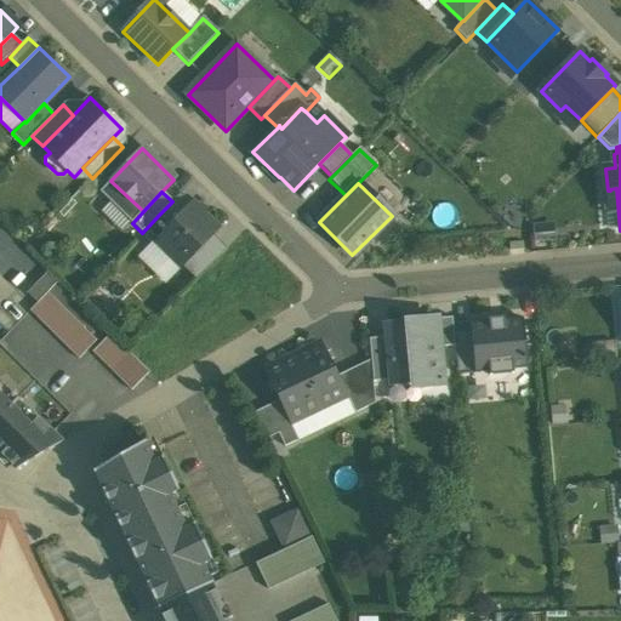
[(172,201),(159,215),(170,224),(189,204),(180,193),(172,201)]
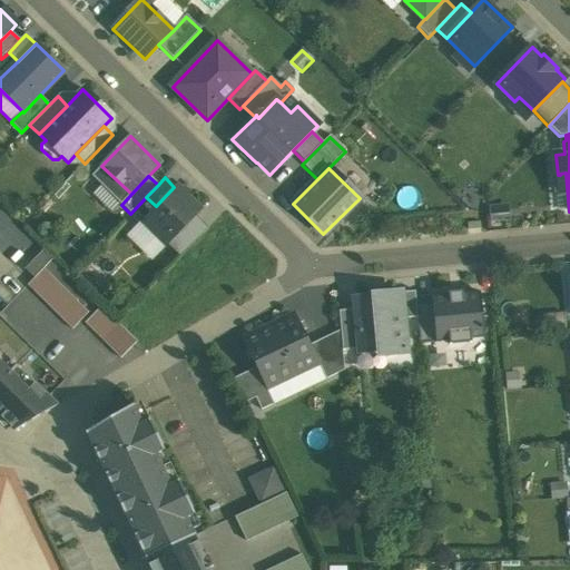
[(156,206),(141,220),(167,245),(200,212),(175,186),(174,187),(156,206)]
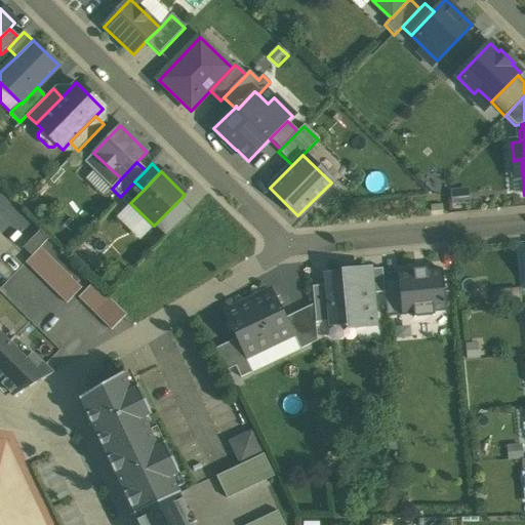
[(468,190),(450,192),(452,206),(470,204),(468,190)]
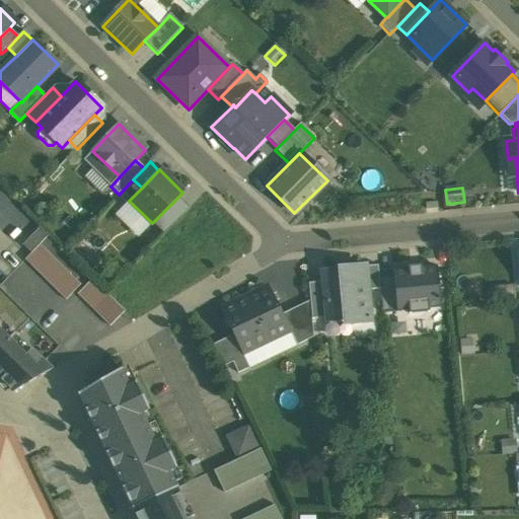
[(40,228),(23,246),(31,253),(40,245),(49,236),(40,228)]
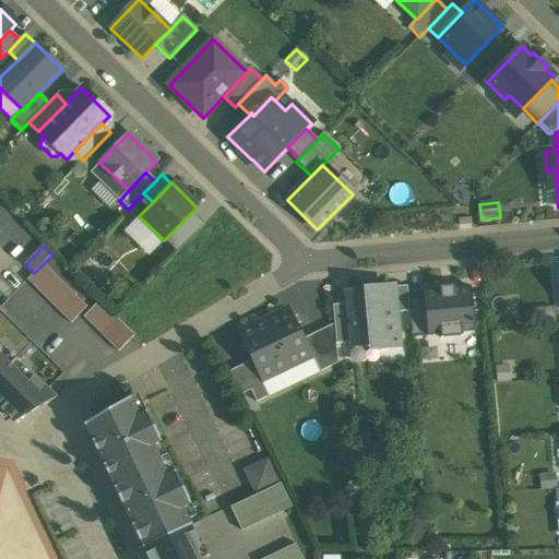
[(27,281),(36,289),(51,274),(43,264),(34,273),(27,281)]
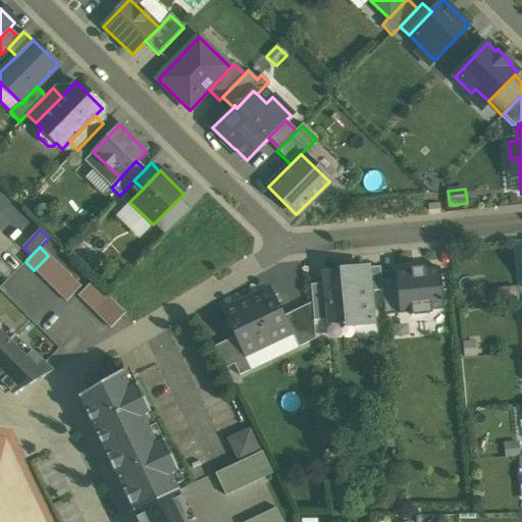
[(34,270),(42,278),(56,264),(48,256),(34,270)]
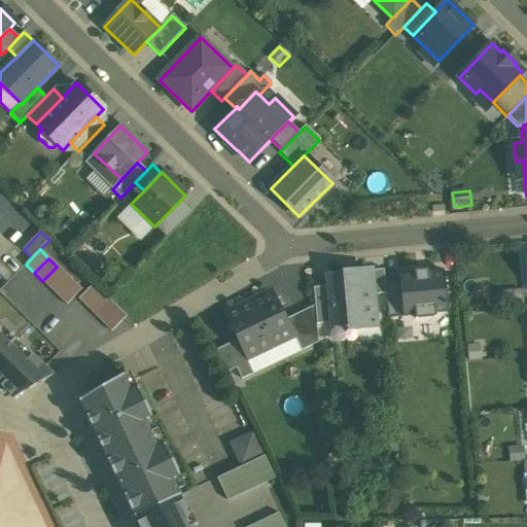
[(42,281),(50,289),(65,275),(57,267),(42,281)]
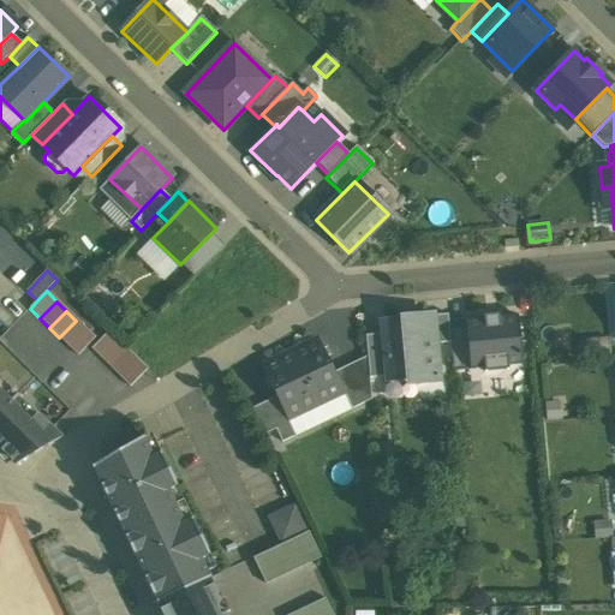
[(447,315),(431,316),(435,345),(451,342),(449,329),(447,315)]
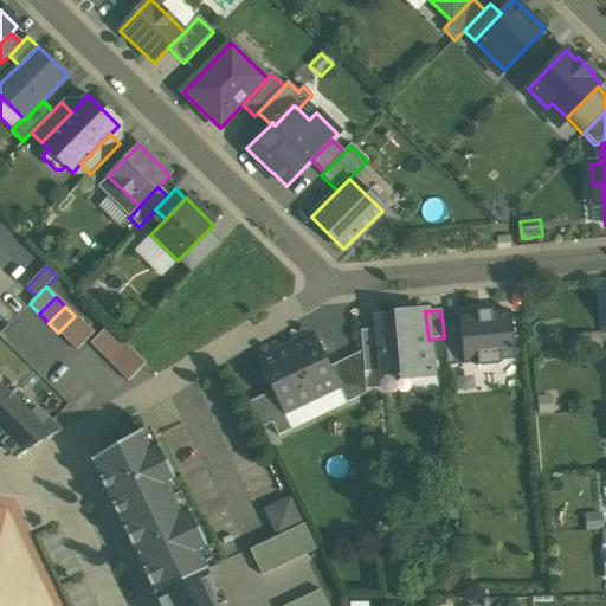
[(477,314),(459,316),(459,323),(463,365),(477,363),(477,367),(501,365),(501,361),(515,360),(510,311),(492,313),(491,310),(476,311),(477,314)]
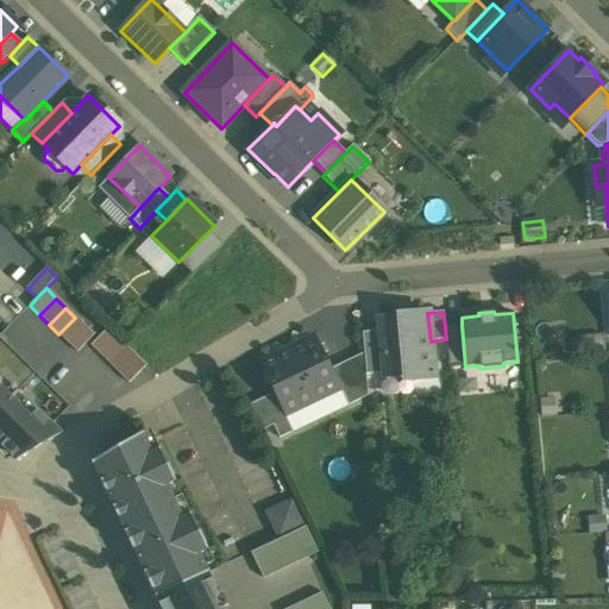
[(427,313),(397,315),(399,318),(377,319),(378,331),(383,374),(383,377),(403,375),(405,381),(434,377),(431,341),(427,313)]
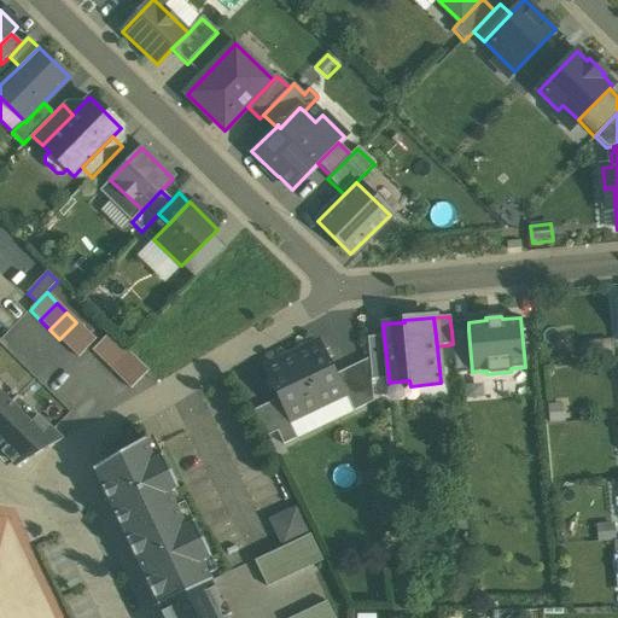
[(59,339),(69,349),(86,332),(76,322),(59,339)]
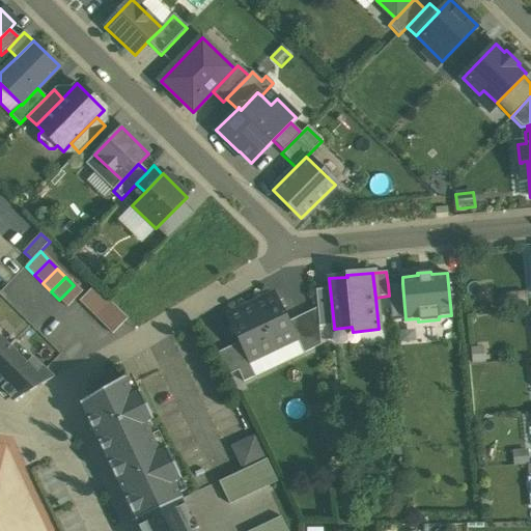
[(402,283),(388,284),(389,296),(391,320),(406,319),(402,283)]
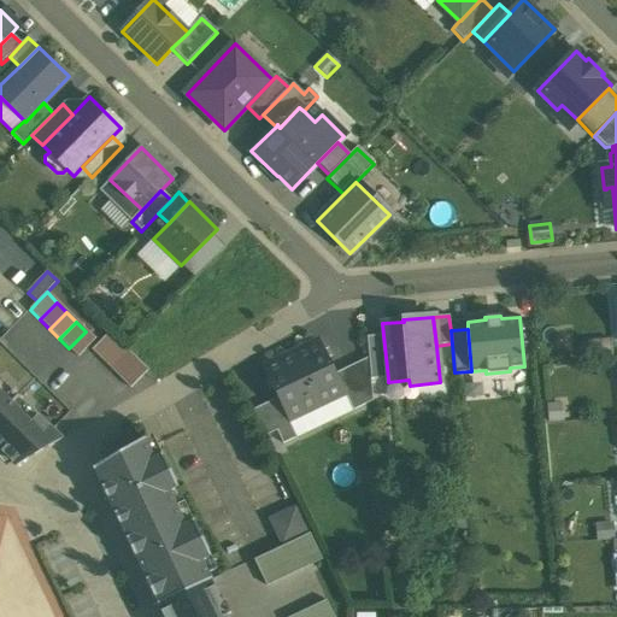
[(69,348),(78,358),(95,340),(86,331),(69,348)]
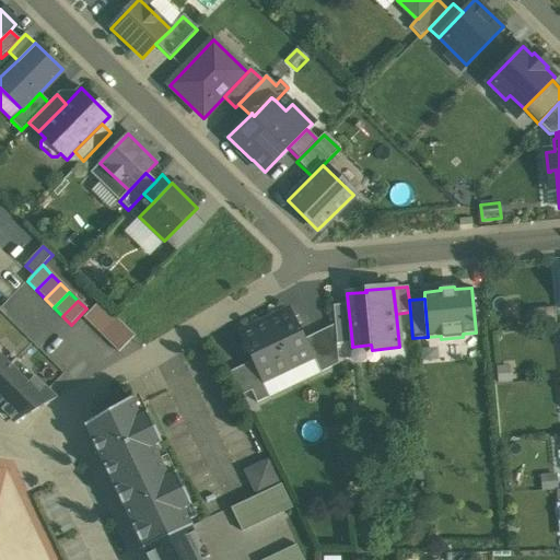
[(83,317),(92,326),(107,311),(98,302),(83,317)]
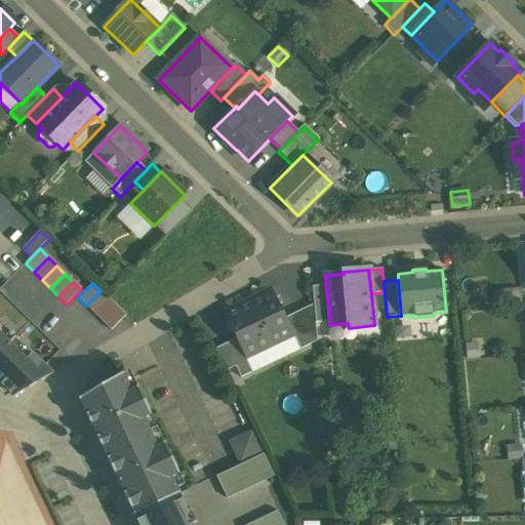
[(326,285),(312,286),(313,305),(315,323),(330,322),(326,285)]
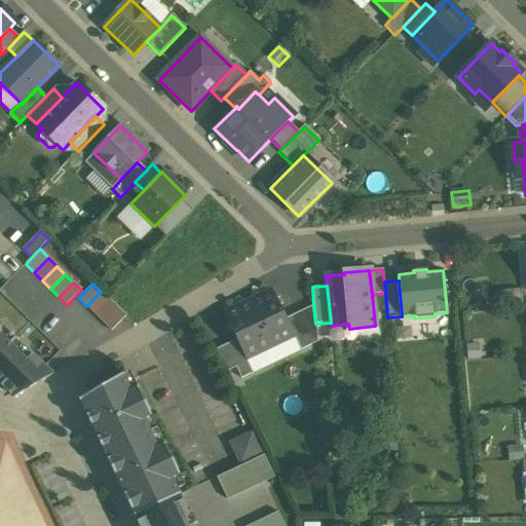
[(286,318),(272,291),(250,302),(270,345),(293,335),(286,318)]
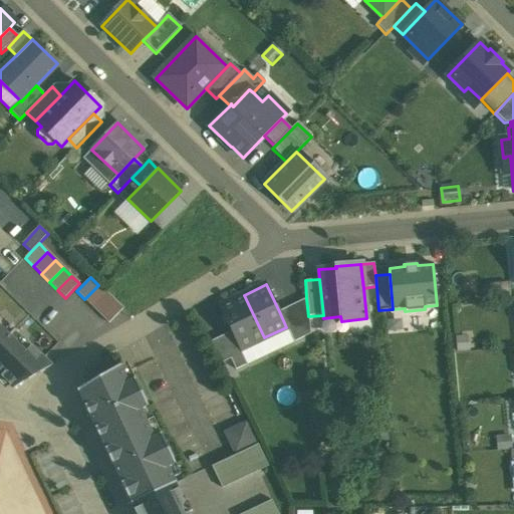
[(84,299),(92,307),(106,293),(98,285),(84,299)]
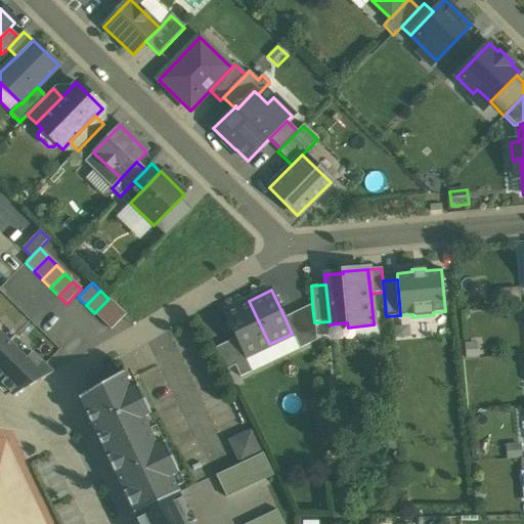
[(249,301),(223,313),(235,338),(244,356),(269,344),(249,301)]
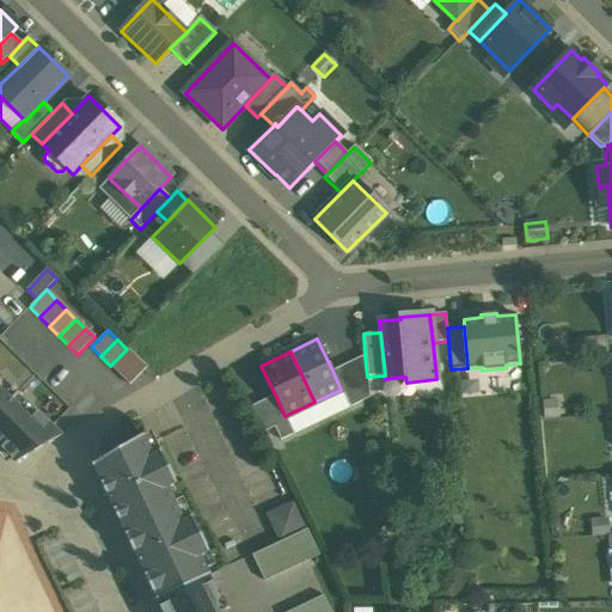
[(365,355),(332,371),(341,390),(349,408),(369,398),(367,377),(365,355)]
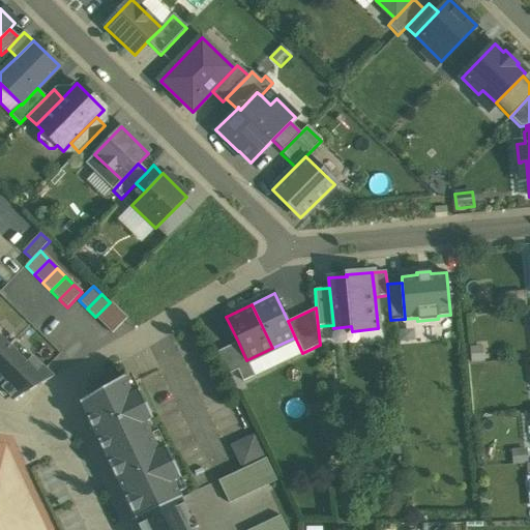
[(52,378),(0,326),(0,387),(12,401),(52,378)]
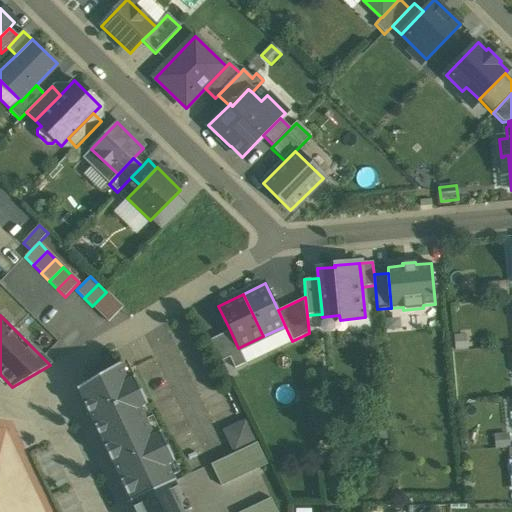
[(230,330),(208,341),(218,363),(229,358),(234,368),(245,363),(238,348),(230,330)]
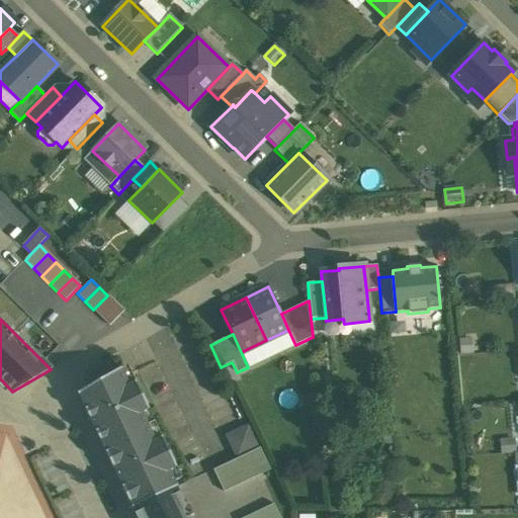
[(121,369),(79,395),(103,445),(149,425),(143,414),(150,411),(137,383),(131,387),(121,369)]
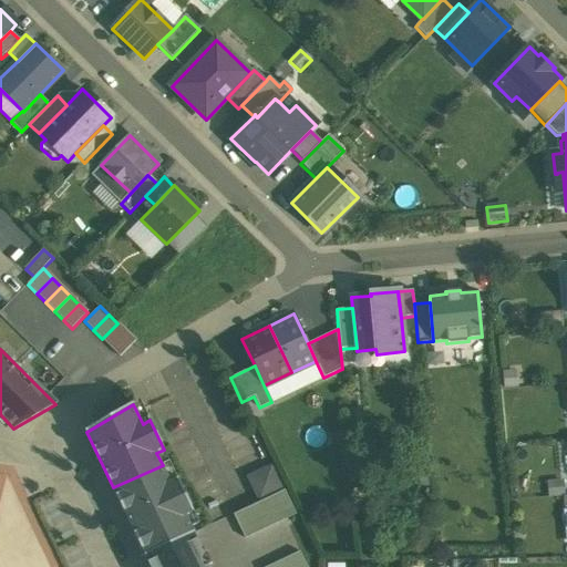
[(163,465),(113,487),(145,556),(194,533),(186,516),(194,513),(177,478),(171,482),(163,465)]
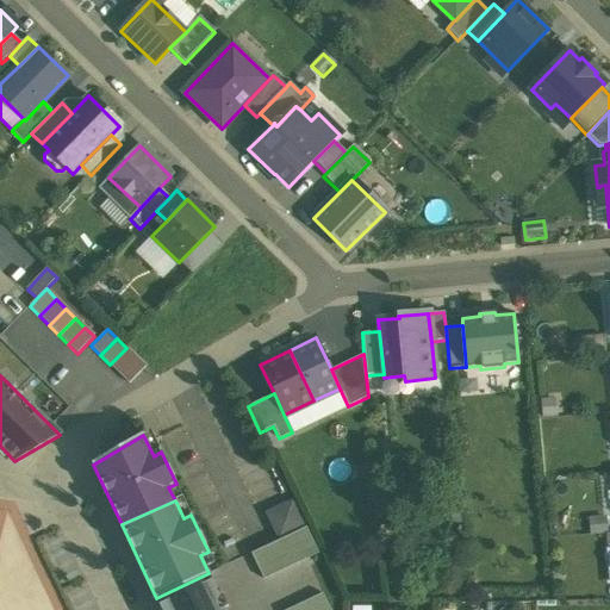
[(292,500),(265,514),(279,541),(306,529),(292,500)]
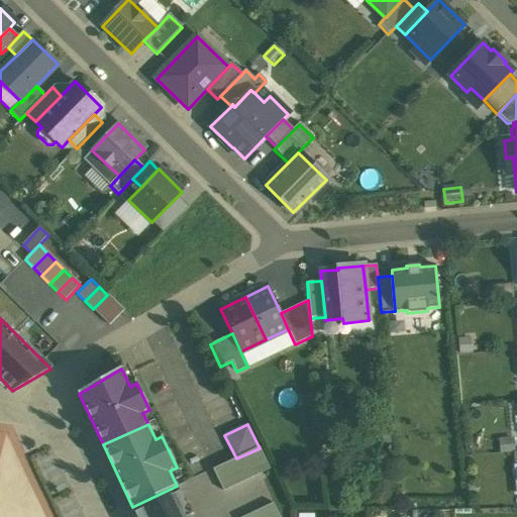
[(0,516),(58,516),(25,433),(0,427),(0,516)]
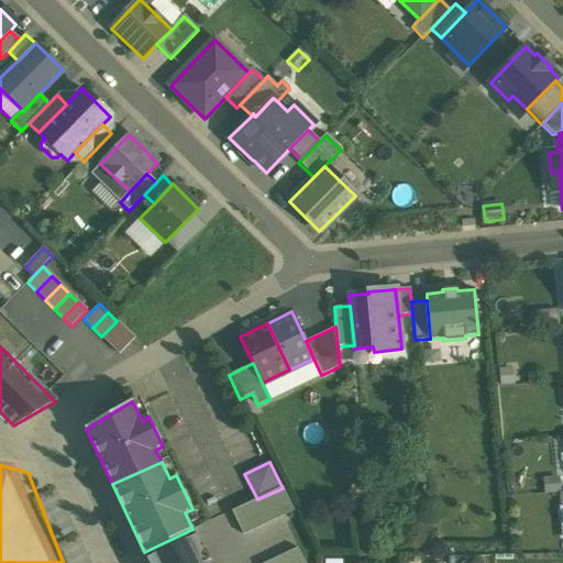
[(294,511),(283,488),(257,499),(231,511),(243,536),(294,511)]
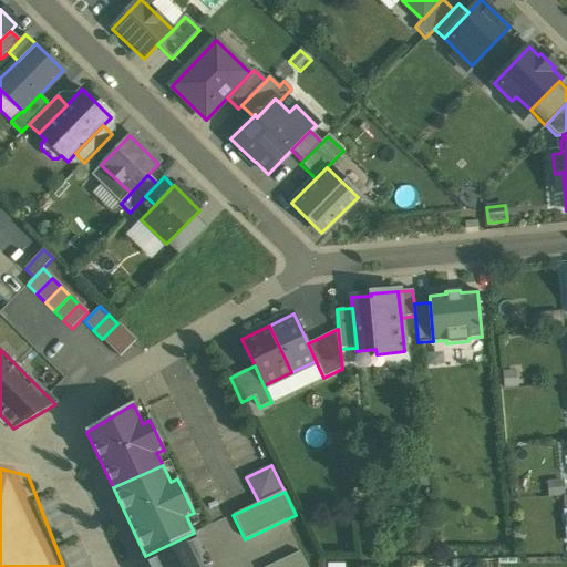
[(147,562),(150,566),(158,566),(200,546),(197,540),(194,533),(145,556),(147,562)]
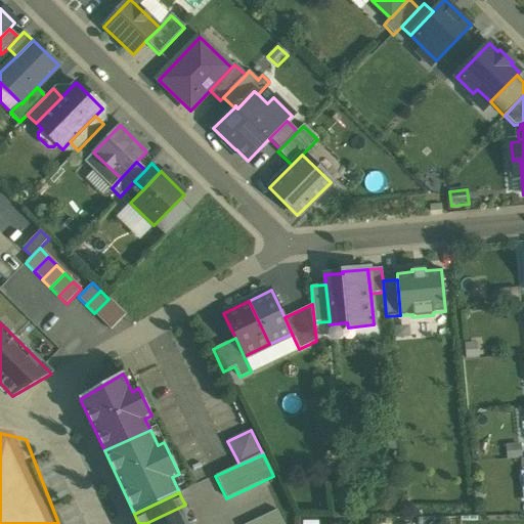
[(193,523),(185,505),(146,523),(193,523)]
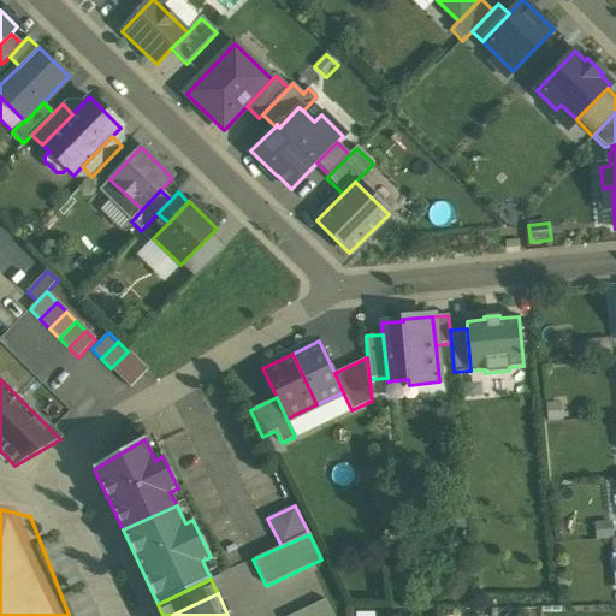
[(332,615),(325,599),(291,615),(332,615)]
